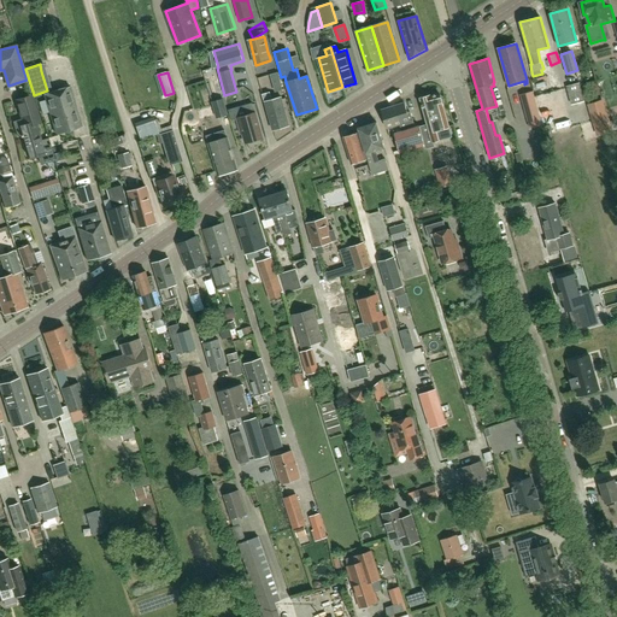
[(580,82),(566,86),(571,105),(585,101),(580,82)]
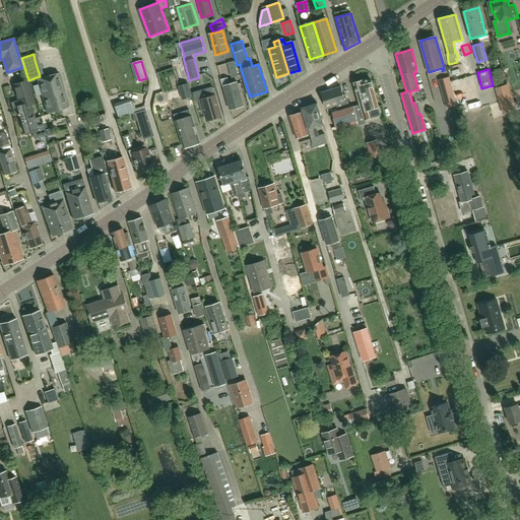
[(59,72),(38,79),(48,113),(69,106),(59,72)]
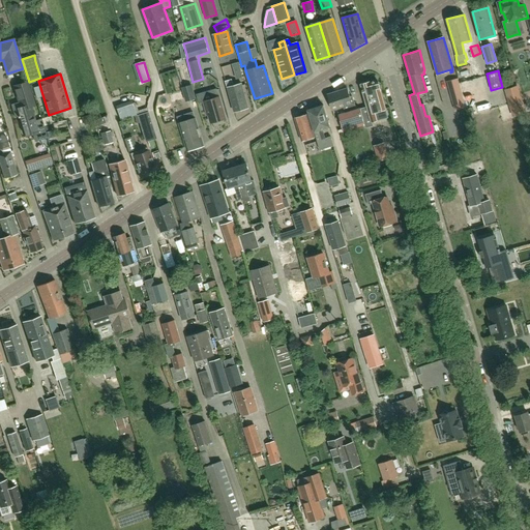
[(465,108),(464,104),(461,93),(457,79),(447,82),(454,111),(465,108)]
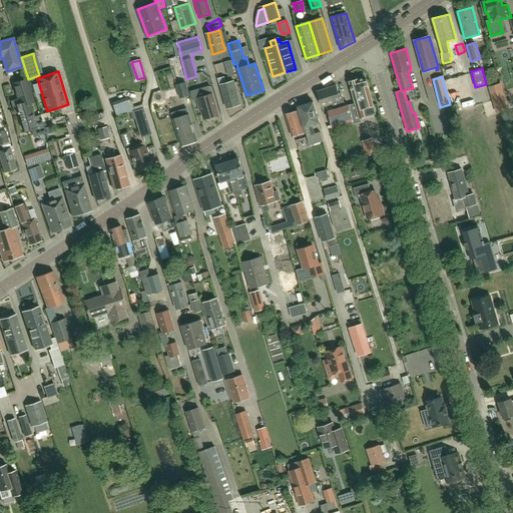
[(362,122),(360,117),(365,115),(376,112),(375,109),(373,105),(374,105),(366,77),(358,79),(356,79),(356,78),(352,79),(352,81),(350,81),(356,104),(350,105),(355,124),(362,122)]
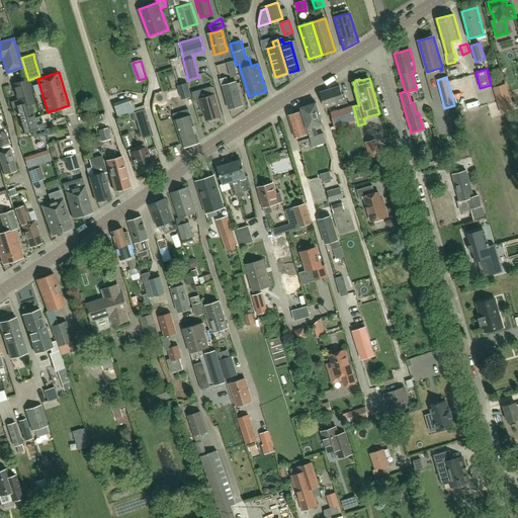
[(20,104),(12,106),(15,114),(19,113),(19,116),(18,118),(19,122),(22,123),(25,134),(32,132),(34,139),(47,135),(45,126),(44,123),(41,116),(34,118),(30,105),(34,104),(31,96),(27,80),(22,82),(14,84),(19,99),(20,104)]
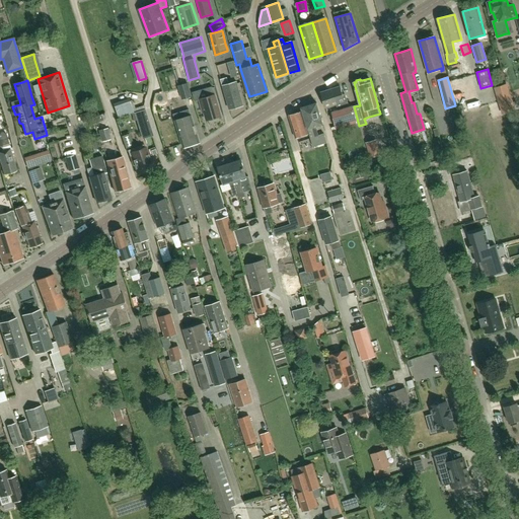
[(237,82),(223,86),(230,109),(243,105),(237,82)]
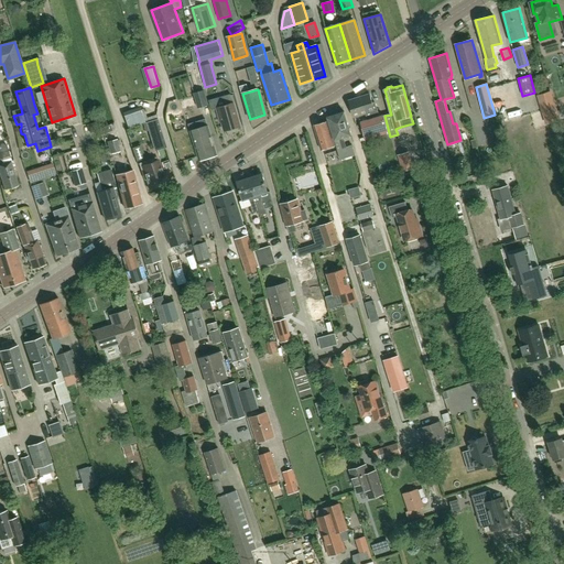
[(204,91),(194,94),(198,108),(207,105),(204,91)]
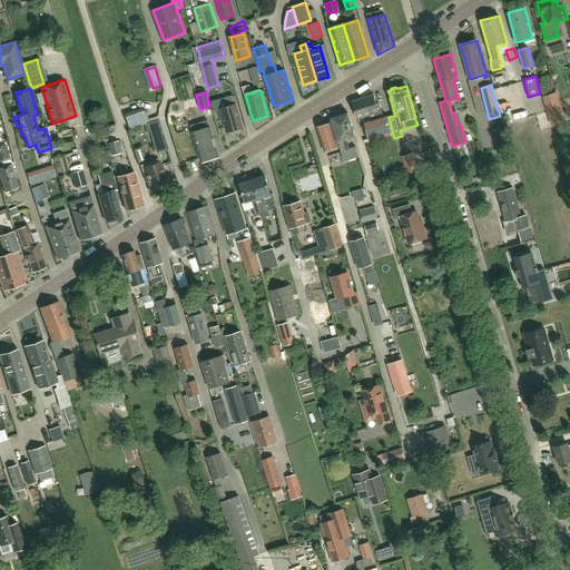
[(542,97),(549,119),(563,116),(557,92),(542,97)]
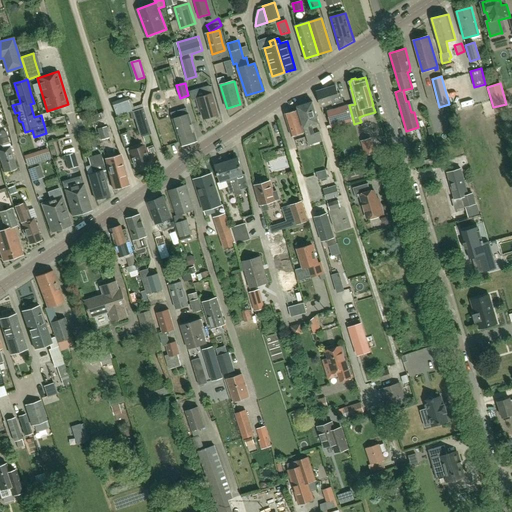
[(203,88),(190,91),(192,100),(197,98),(199,105),(201,104),(204,118),(208,117),(209,118),(214,117),(215,116),(218,115),(210,85),(203,87),(203,88)]
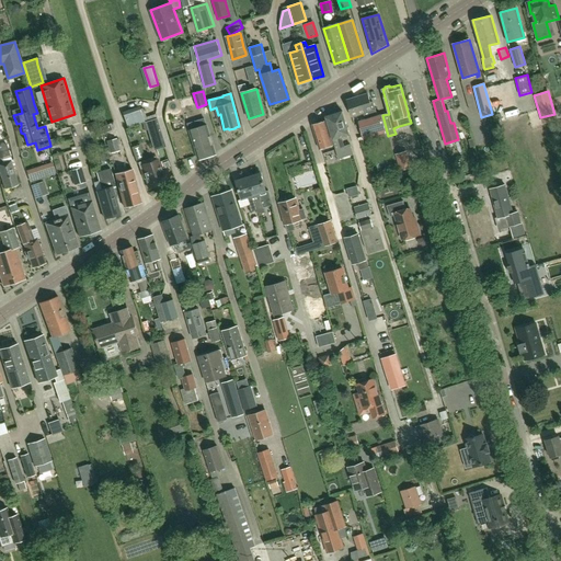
[(366,93),(356,96),(362,113),(363,113),(365,118),(357,122),(363,138),(386,130),(379,111),(375,112),(370,99),(367,100),(366,93)]
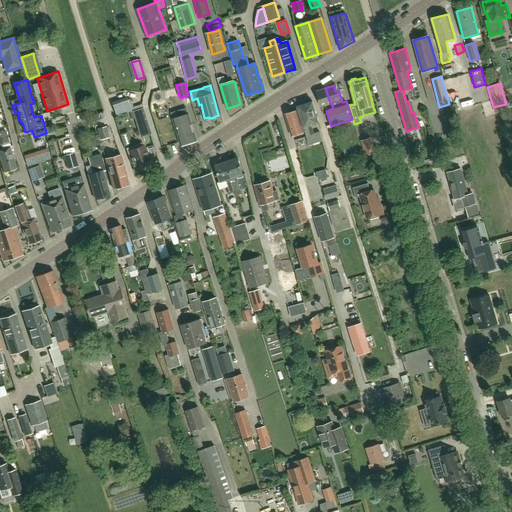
[(330,103),(325,88),(317,91),(322,106),(330,103)]
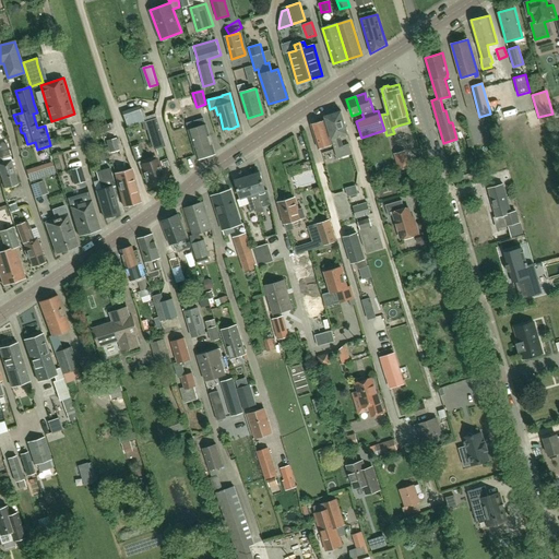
[(349,143),(348,143),(343,145),(341,137),(348,133),(342,110),(324,116),(337,157),(353,153),(349,143)]
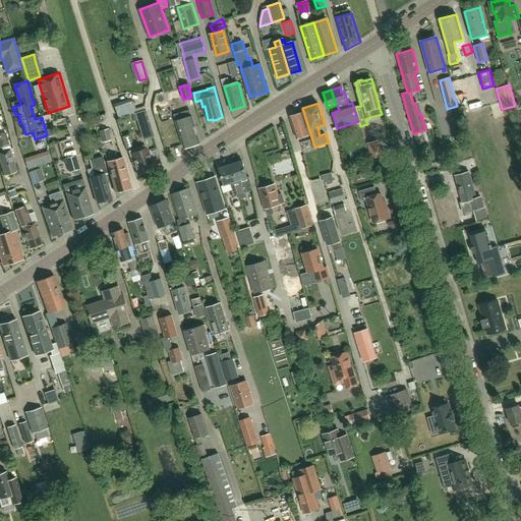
[(146,110),(134,114),(134,115),(136,120),(139,131),(151,127),(146,111),(146,110)]
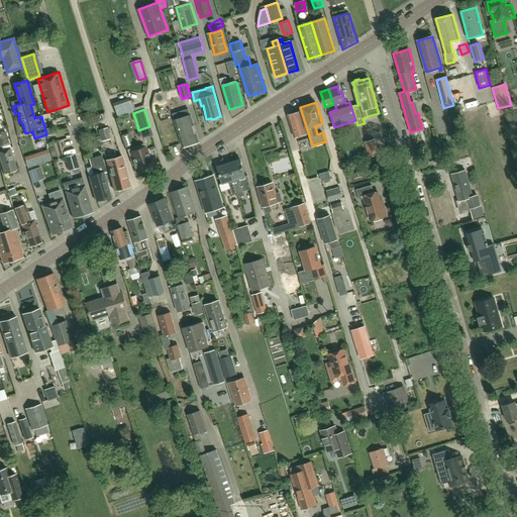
[(89,120),(87,112),(80,115),(82,122),(89,120)]
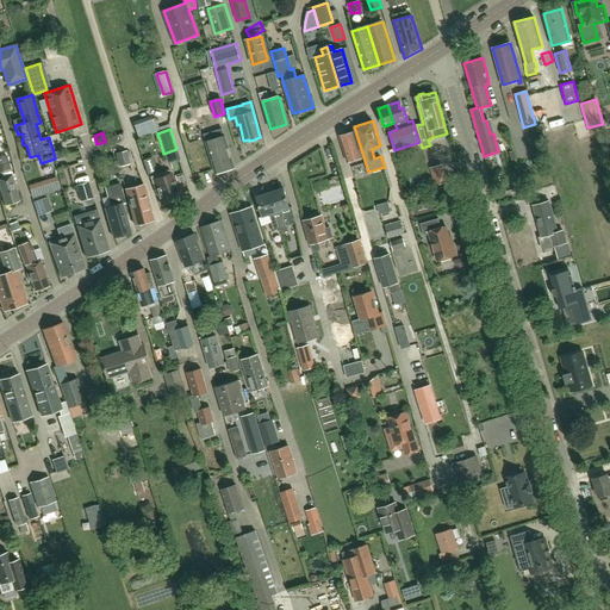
[(341,136),(340,136),(348,162),(362,157),(354,132),(344,135),(341,136)]
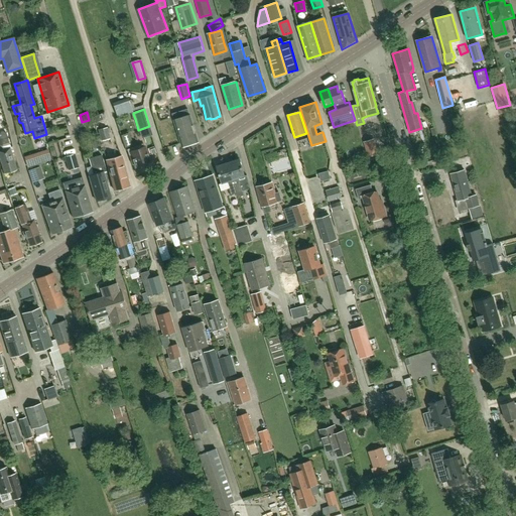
[(95,123),(104,120),(101,114),(93,118),(95,123)]
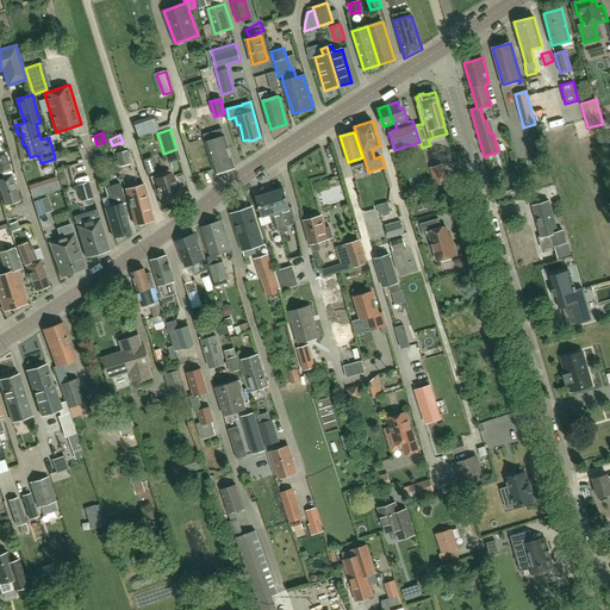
[(225,136),(206,142),(216,174),(235,168),(225,136)]
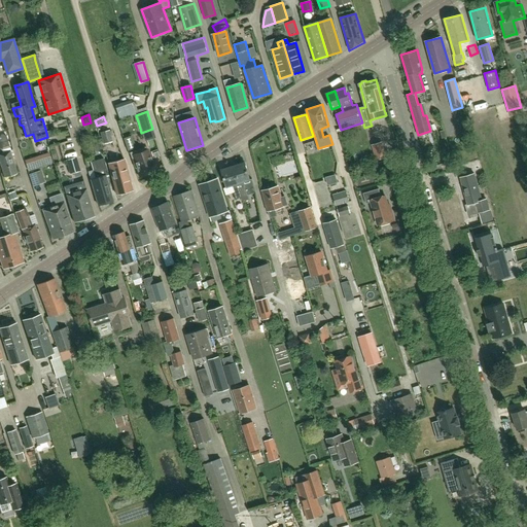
[(109,130),(100,132),(103,144),(112,142),(109,130)]
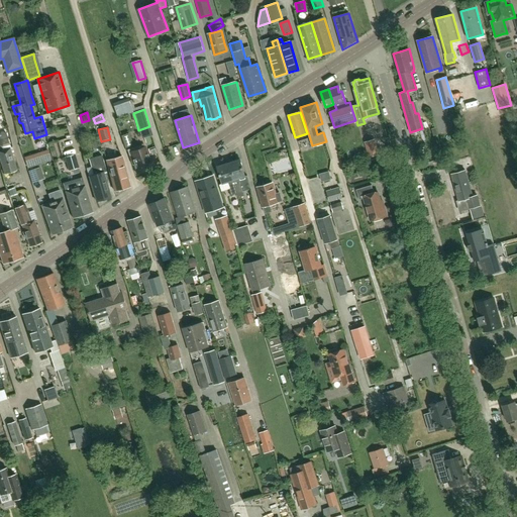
[(0,159),(4,174),(17,170),(10,148),(11,147),(10,144),(6,131),(1,133),(0,133),(0,159)]
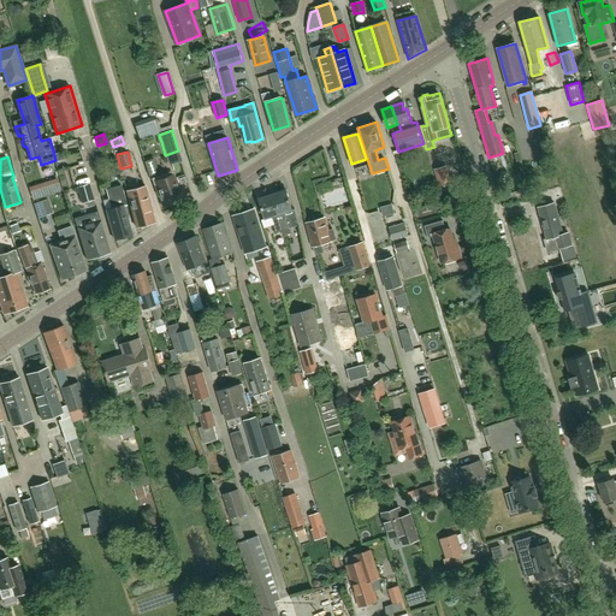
[(144,160),(149,175),(159,171),(154,157),(144,160)]
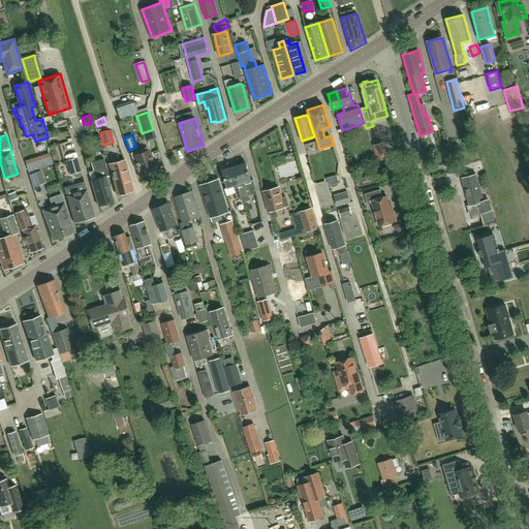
[(383,143),(373,146),(377,160),(387,157),(383,143)]
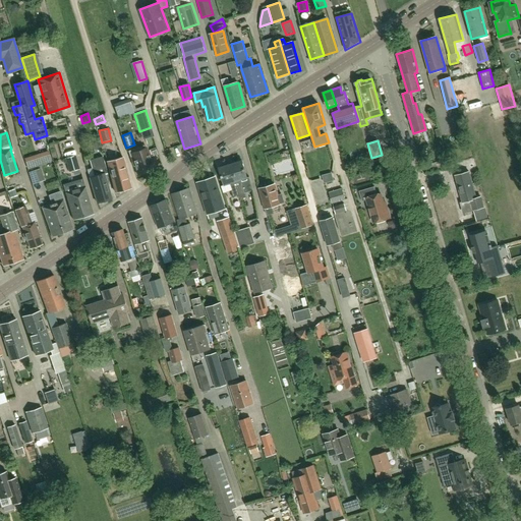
[(128,152),(134,167),(136,166),(139,174),(145,172),(147,174),(151,172),(152,170),(154,169),(146,149),(145,150),(143,147),(128,152)]
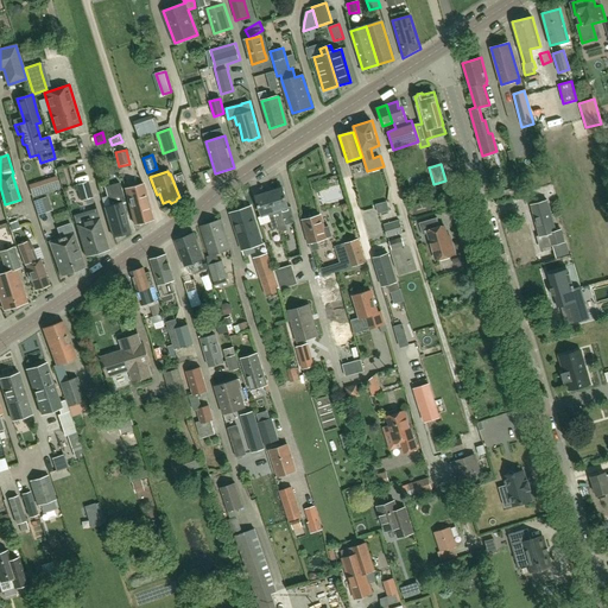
[(57,177),(48,179),(29,185),(32,196),(50,190),(59,188),(57,177)]
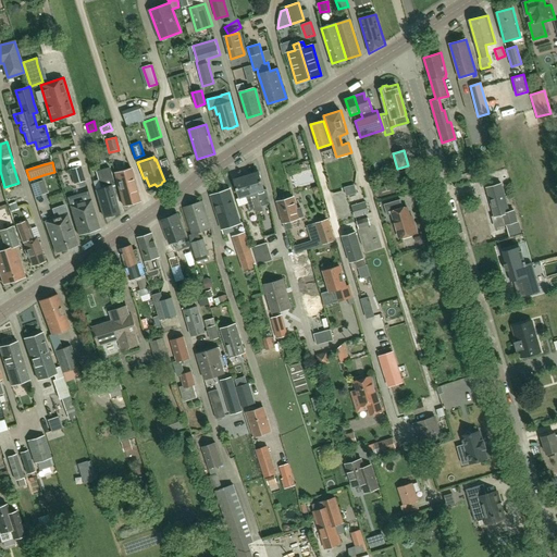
[(81,165),(71,169),(75,184),(85,181),(81,165)]
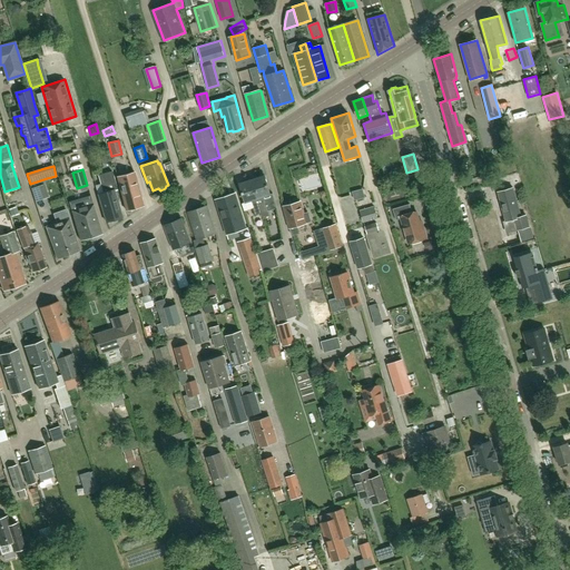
[(104,193),(98,194),(107,222),(123,217),(115,189),(118,188),(111,170),(102,174),(105,183),(101,184),(104,193)]
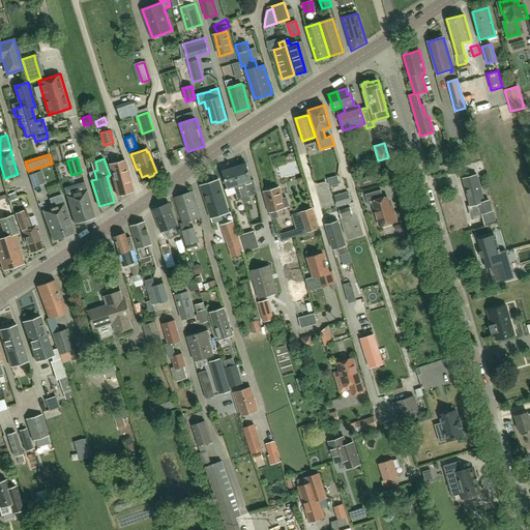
[(125,160),(110,165),(117,195),(134,190),(125,160)]
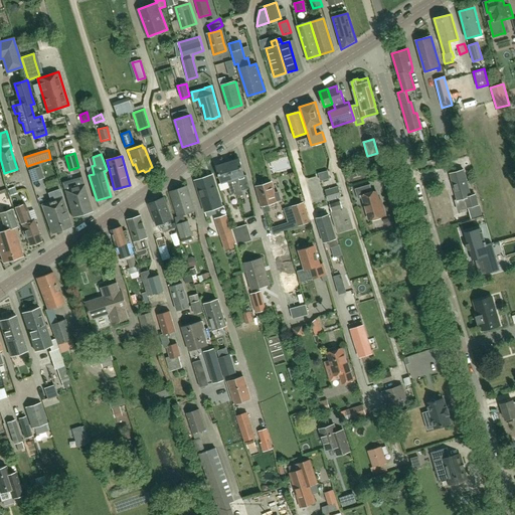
[(245,175),(239,158),(228,162),(238,192),(242,191),(237,178),(245,175)]
